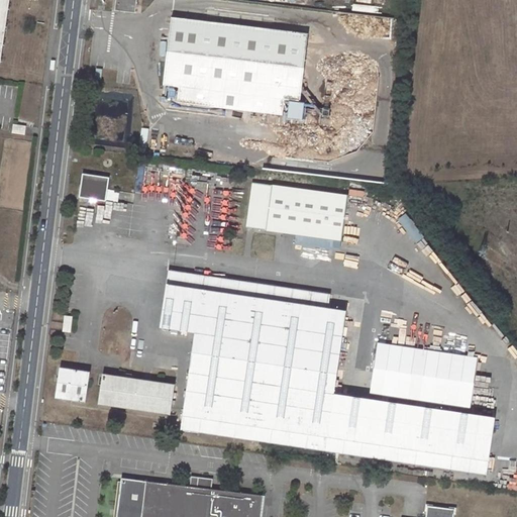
[(0,0),(0,62),(1,62),(9,0),(0,0)]
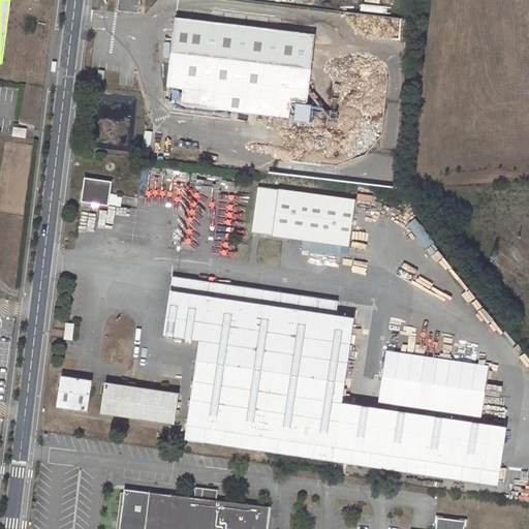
[(176,18),(166,88),(183,90),(181,105),(288,118),(290,102),(307,104),(315,34),(176,18)]
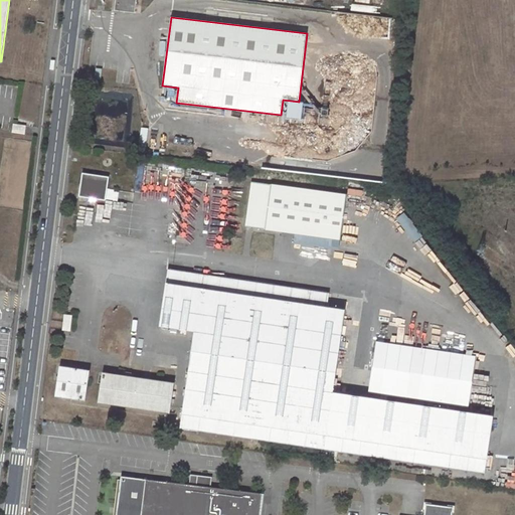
[(14,124),(12,132),(24,134),(26,126),(14,124)]
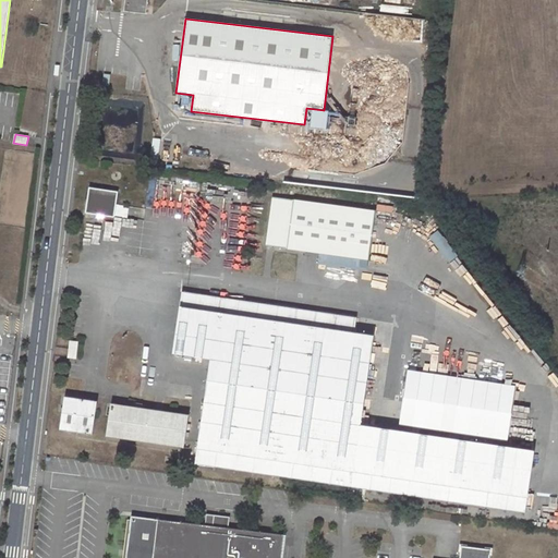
[(89,187),(86,214),(116,217),(118,191),(89,187)]
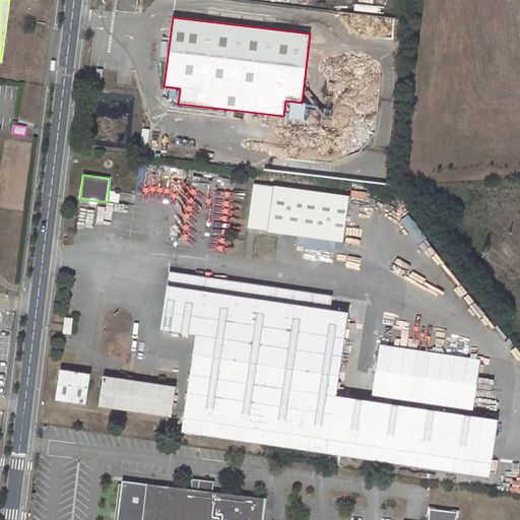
[(249,229),(344,243),(351,197),(255,184),(249,229)]
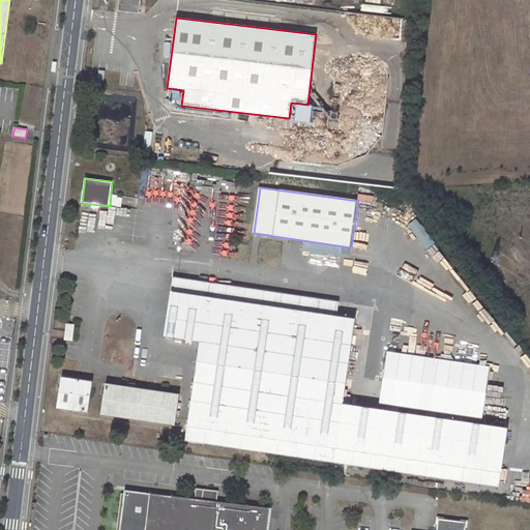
[(506,428),(343,404),(355,319),(337,317),(339,302),(173,277),(164,335),(200,342),(185,440),(499,487),(506,428)]
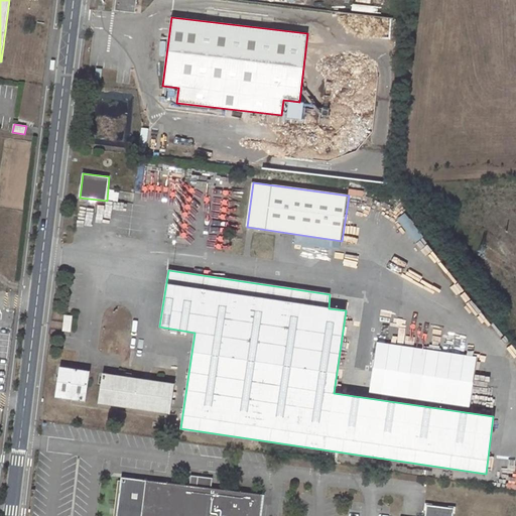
[(65,315),(62,331),(71,332),(73,316),(65,315)]
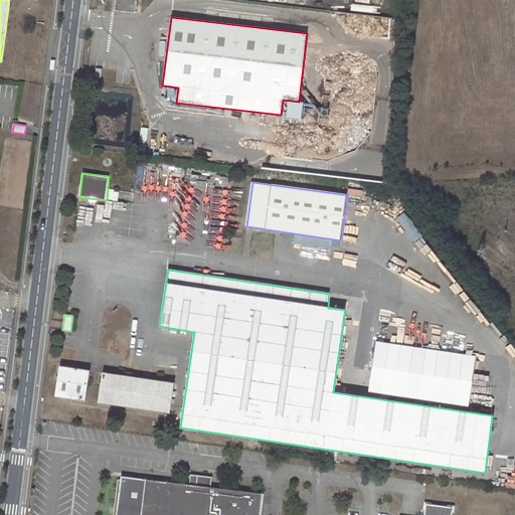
[(59,366),(55,395),(86,400),(90,371),(59,366)]
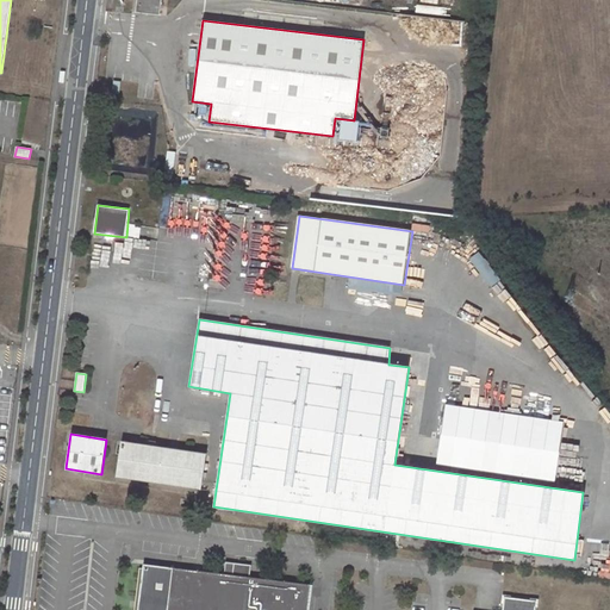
[(122,442),(116,475),(201,489),(207,454),(122,442)]
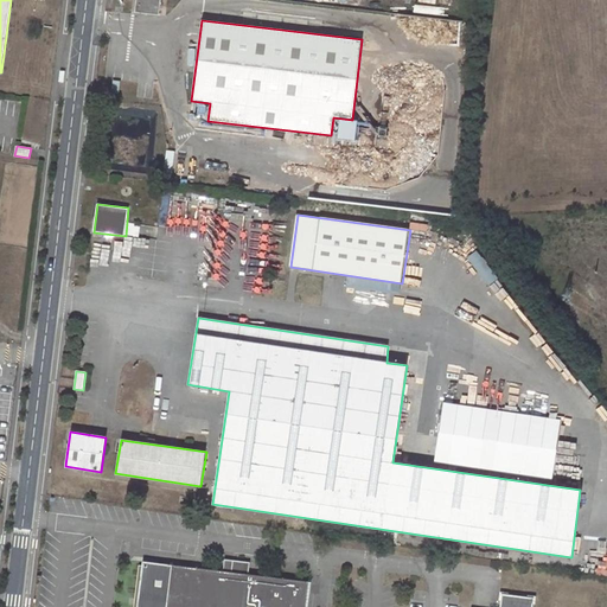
[(144,561),(138,606),(305,606),(310,581),(249,574),(251,562),(225,560),(224,572),(144,561)]
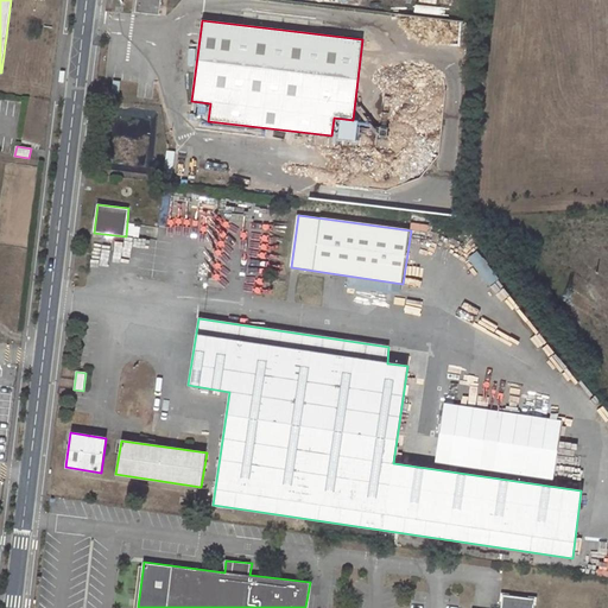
[(534,607),(536,599),(504,595),(501,607),(534,607)]
